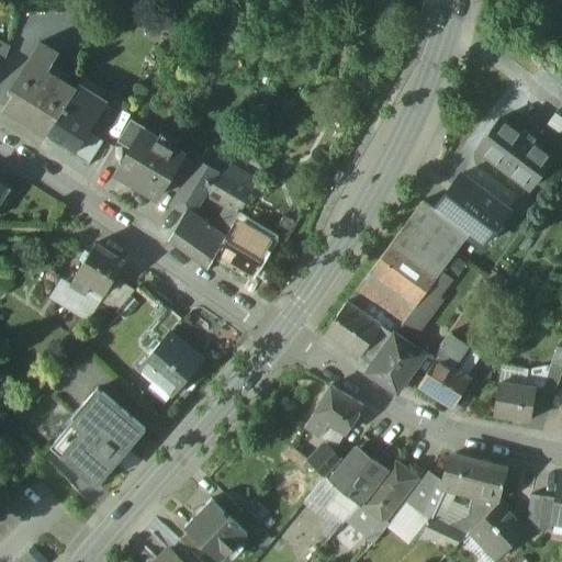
[(56,56),(37,45),(10,90),(14,92),(4,109),(46,135),(75,89),(46,71),(56,56)]
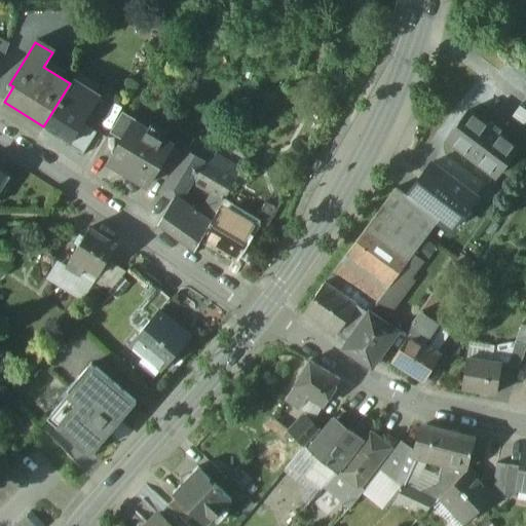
[(100,96),(73,79),(70,83),(43,126),(69,143),(70,144),(82,123),(97,101),(100,96)]
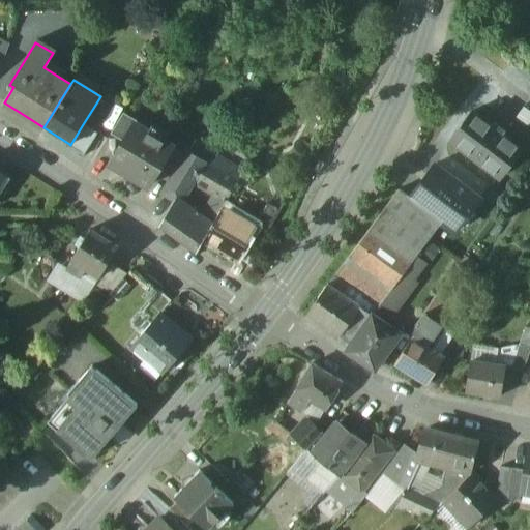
[(472,112),(449,142),(499,179),(522,149),(502,135),(504,133),(493,124),(491,126),(472,112)]
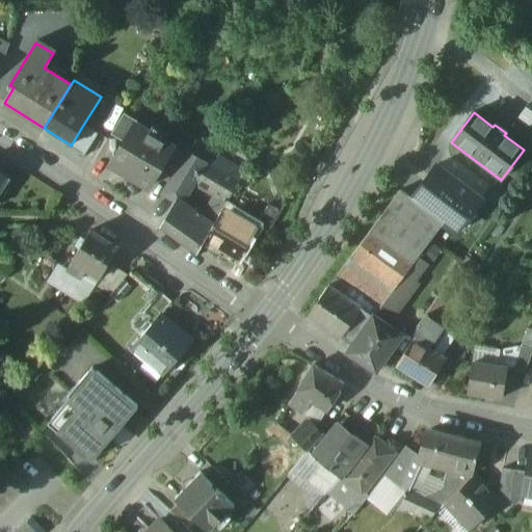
[(137,123),(123,114),(110,135),(124,143),(135,124),(136,125),(137,123)]
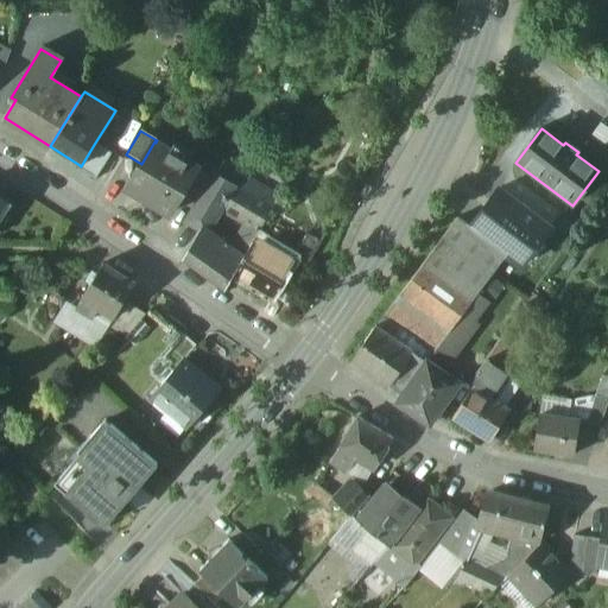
[(156,143),(154,141),(141,164),(126,189),(160,209),(163,203),(173,209),(182,196),(196,171),(198,168),(156,143)]
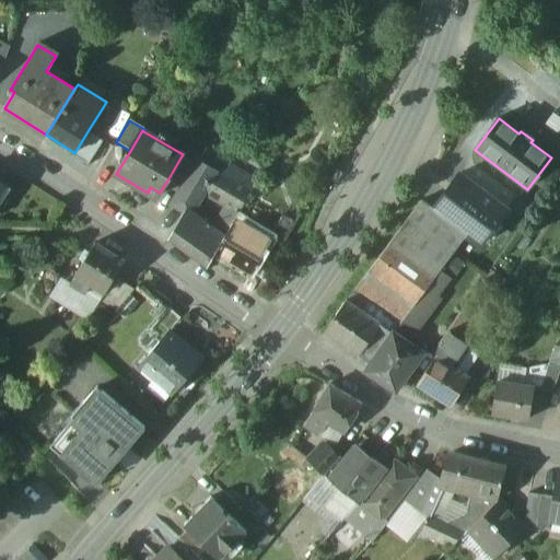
[(88,131),(74,153),(73,152),(71,155),(89,166),(104,141),(88,131)]
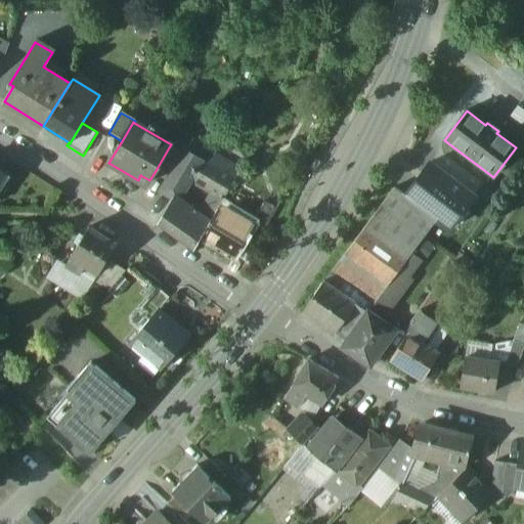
[(182,156),(169,147),(157,169),(169,176),(172,172),(182,156)]
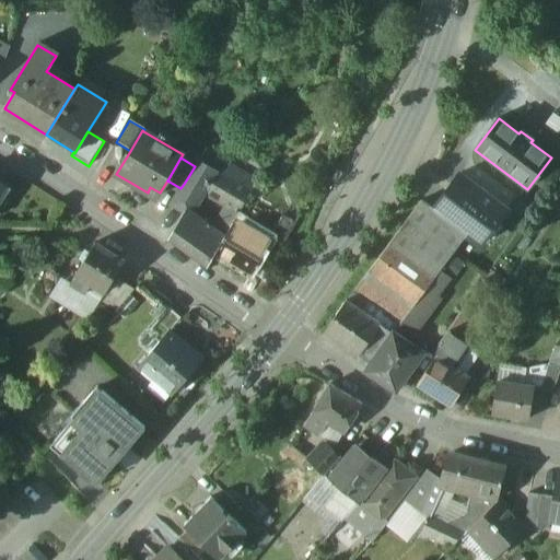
[(217,171),(198,160),(195,166),(184,184),(202,196),(217,171)]
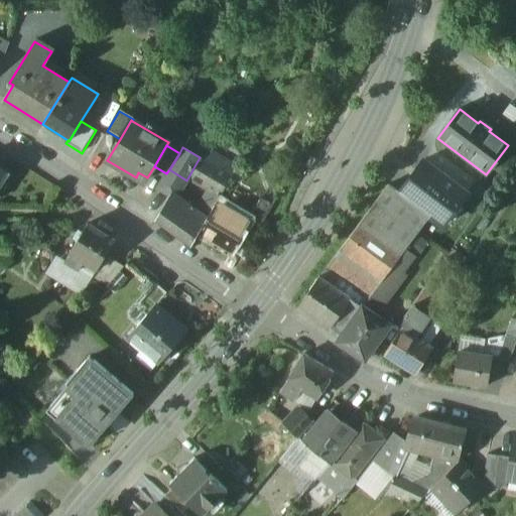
[(210,155),(204,152),(200,157),(207,161),(210,155)]
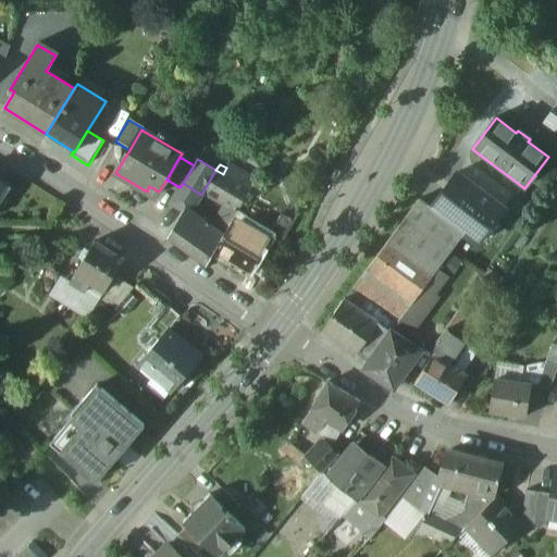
[(223,174),(215,170),(201,195),(221,201),(233,180),(223,174)]
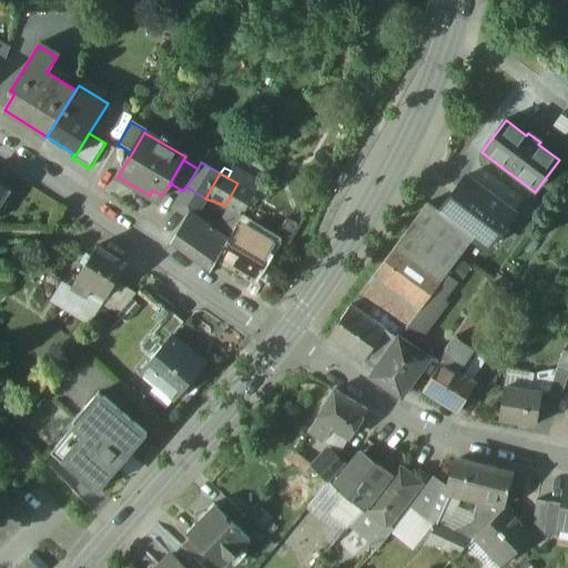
[(466,176),(439,212),(473,239),(486,249),(514,213),(466,176)]
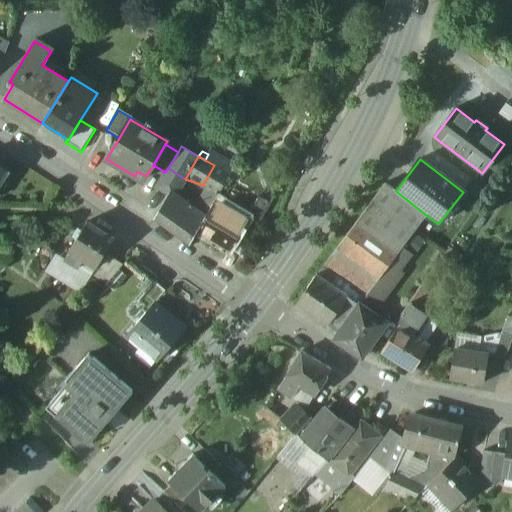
[(214,165),(203,185),(218,194),(230,175),(214,165)]
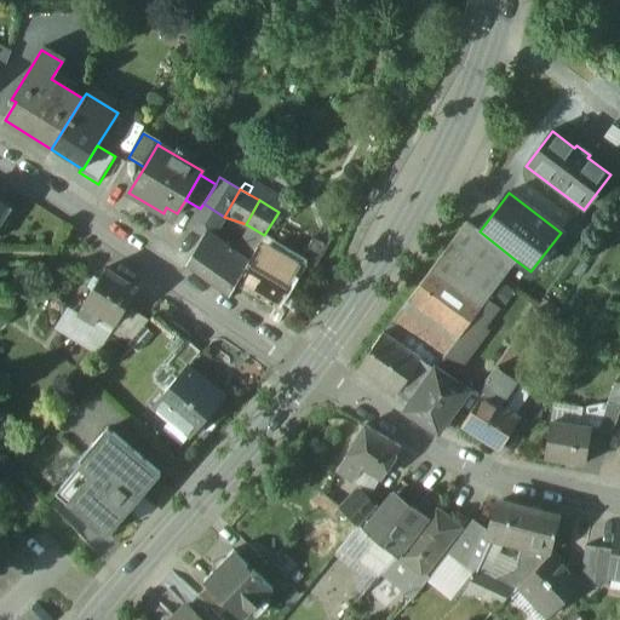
[(224,217),(204,204),(200,208),(189,227),(204,236),(205,234),(211,239),(224,217)]
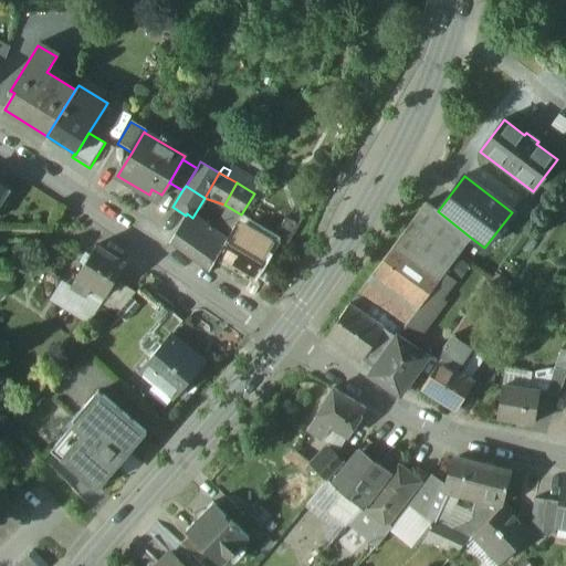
[(426,202),(399,238),(446,272),(471,238),(438,211),(426,202)]
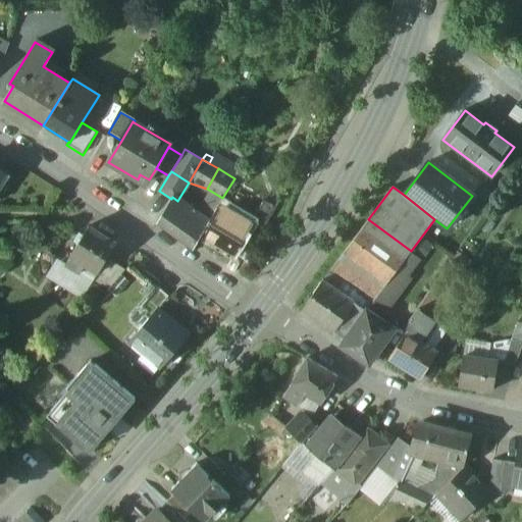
[(177,201),(172,197),(171,199),(157,223),(193,249),(201,236),(208,223),(177,201)]
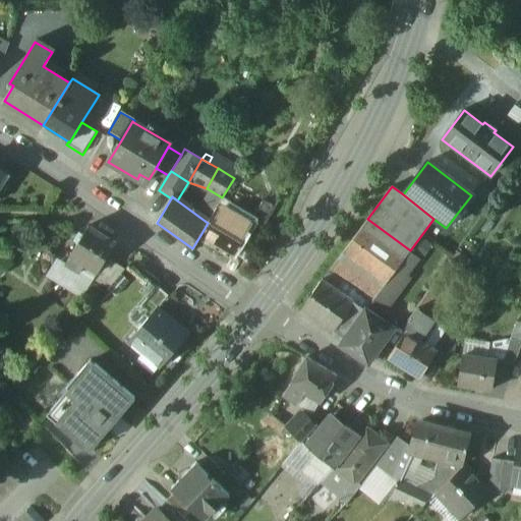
[(251,221),(220,201),(208,223),(200,235),(203,237),(201,240),(212,246),(214,244),(232,255),(252,221),(251,221)]
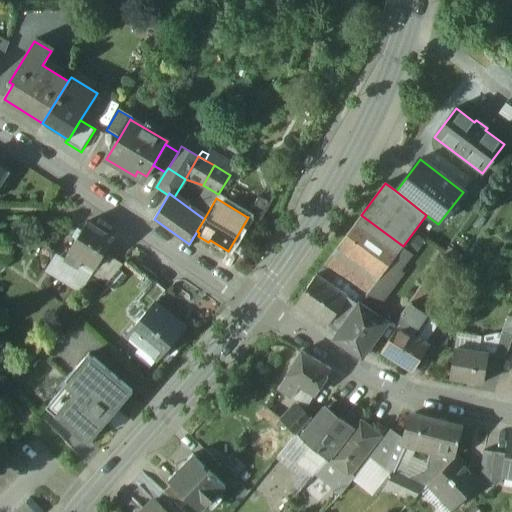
[(270,205),(258,198),(247,217),(248,217),(259,224),(270,205)]
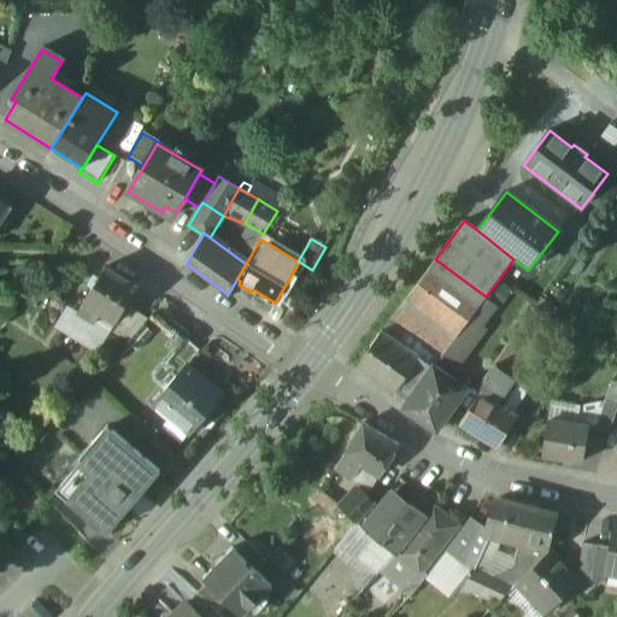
[(486,297),(435,259),(417,285),(468,322),(486,297)]
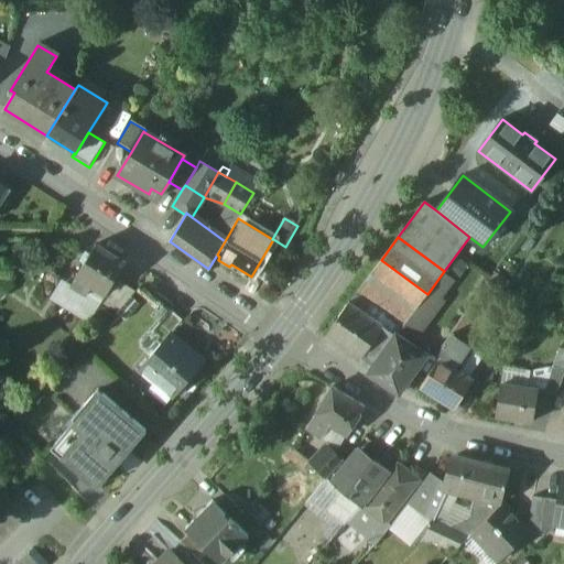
[(123,263),(95,246),(75,277),(77,278),(91,286),(105,295),(123,263)]
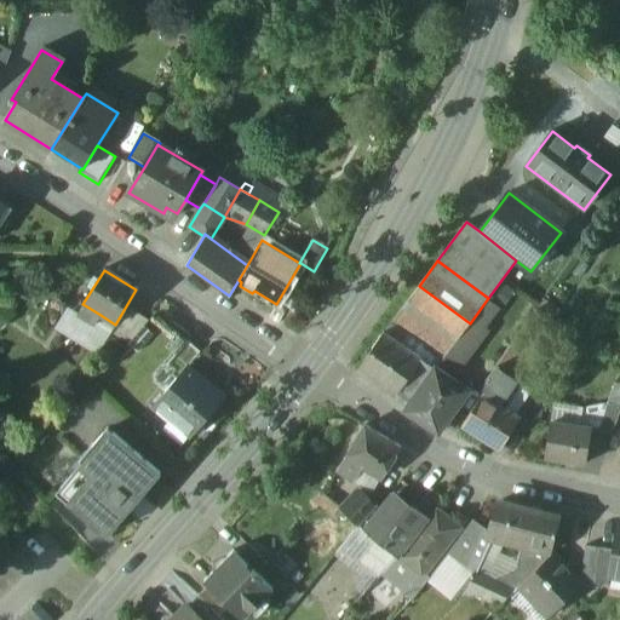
[(419,286),(391,323),(442,360),(470,323),(419,286)]
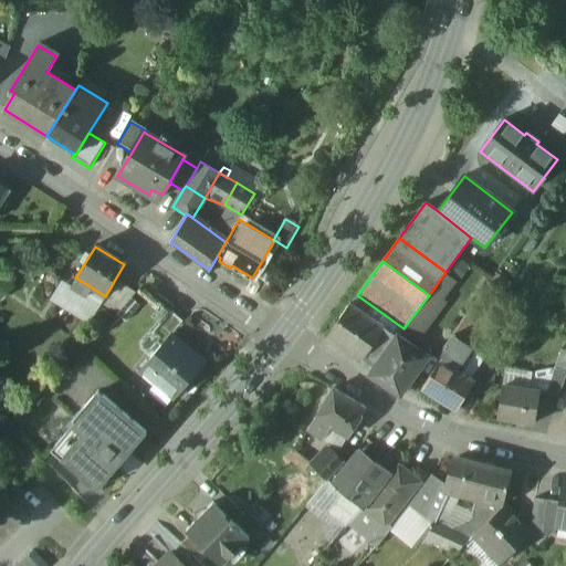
[(92,287),(77,279),(73,285),(87,295),(92,287)]
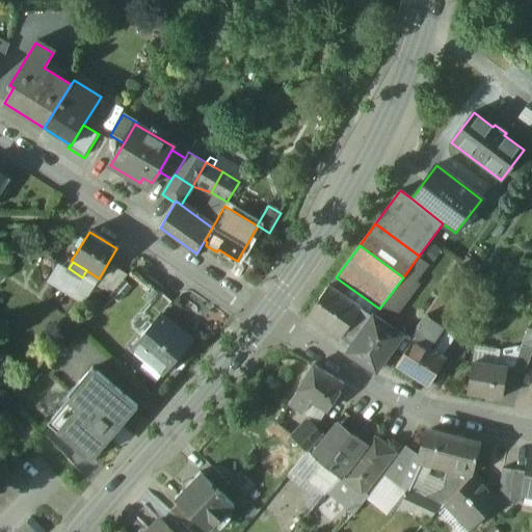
[(96,286),(107,294),(126,274),(108,264),(99,278),(96,286)]
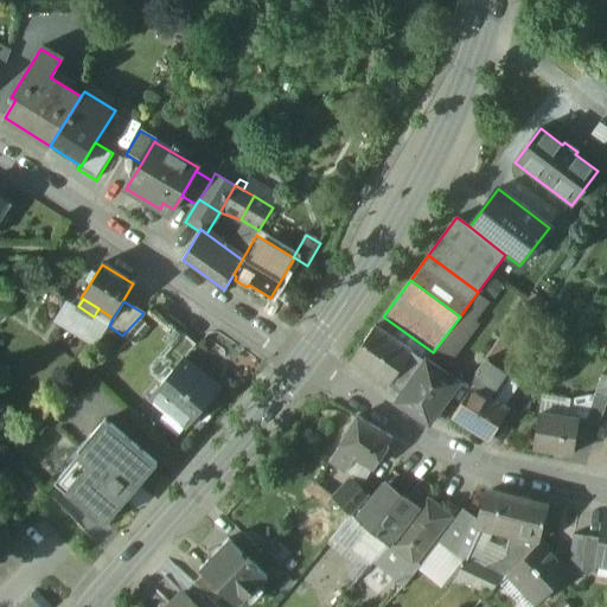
[(411,351),(376,326),(376,325),(350,362),(351,362),(351,363),(387,388),(411,351)]
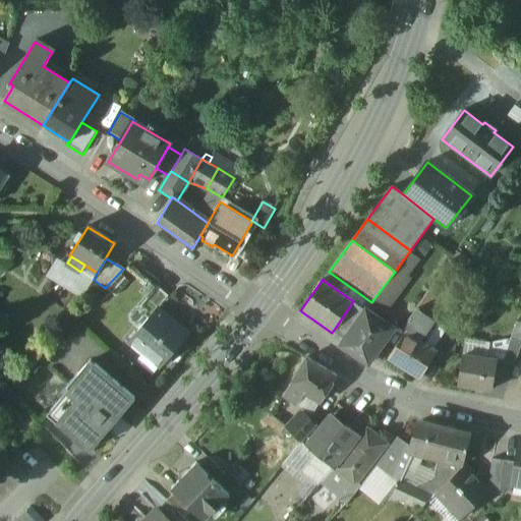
[(432,285),(426,293),(416,307),(429,316),(445,294),(432,285)]
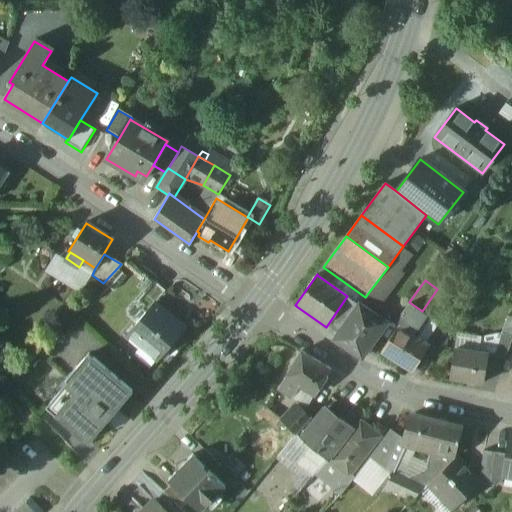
[(155,283),(139,302),(144,307),(148,310),(154,303),(155,303),(165,291),(155,283)]
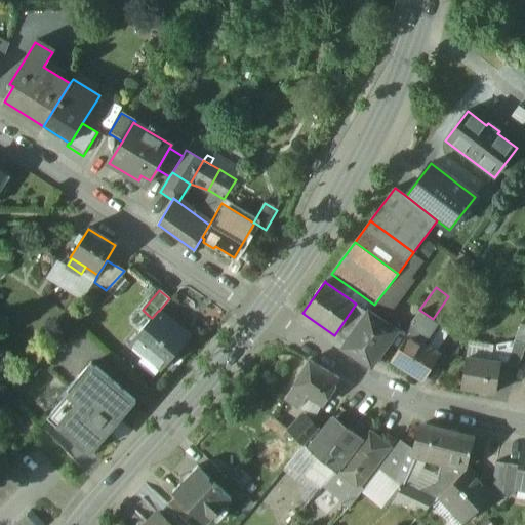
[(356,304),(334,335),(347,344),(369,312),(356,304)]
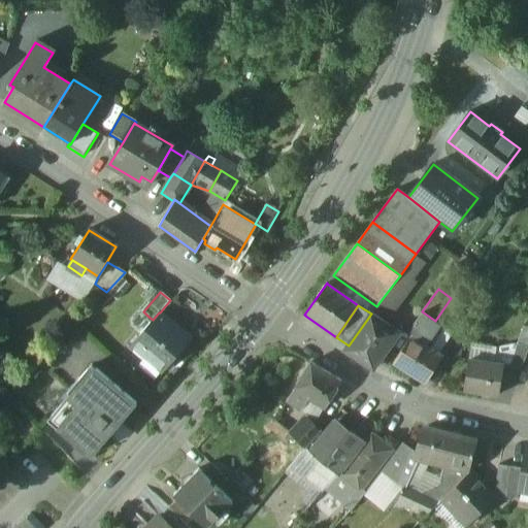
[(435,321),(422,311),(413,324),(409,336),(425,344),(439,324),(435,321)]
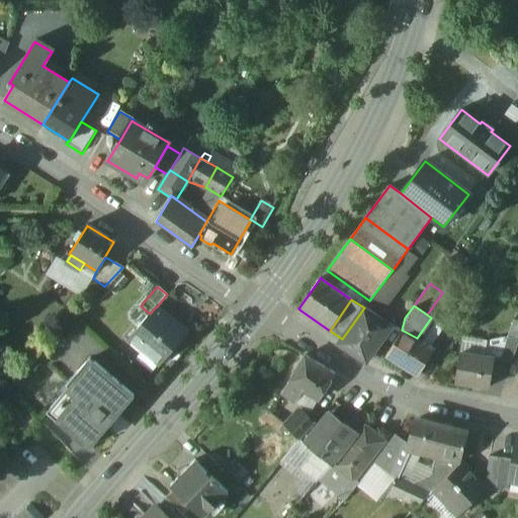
[(140,326),(126,341),(140,352),(142,350),(160,364),(187,332),(157,307),(156,307),(150,314),(140,326)]
